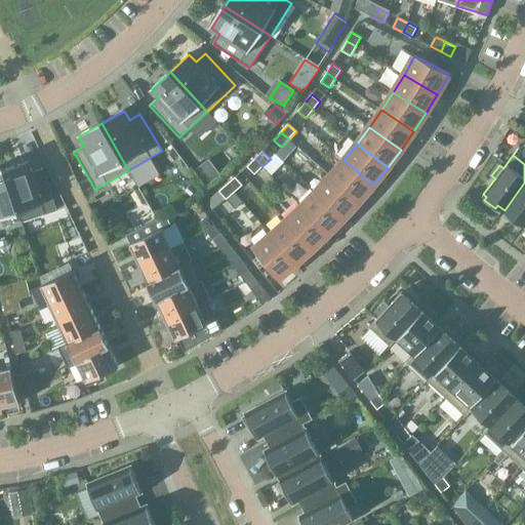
[(208,159),(195,169),(206,185),(220,174),(208,159)]
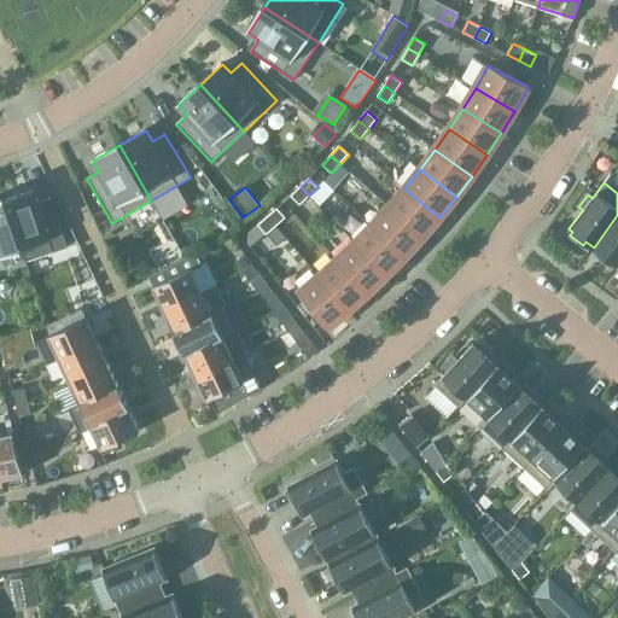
[(301,187),(291,197),(301,205),(309,196),(301,187)]
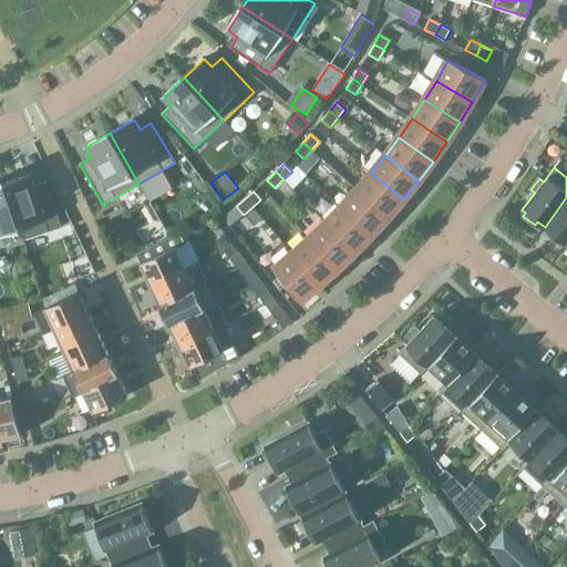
[(388,218),(403,199),(399,196),(371,173),(357,191),(388,218)]
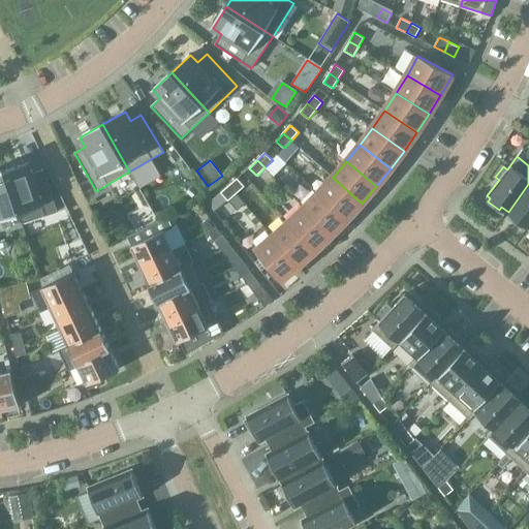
[(3,172),(7,183),(18,213),(22,224),(59,212),(44,169),(32,174),(29,163),(3,172)]
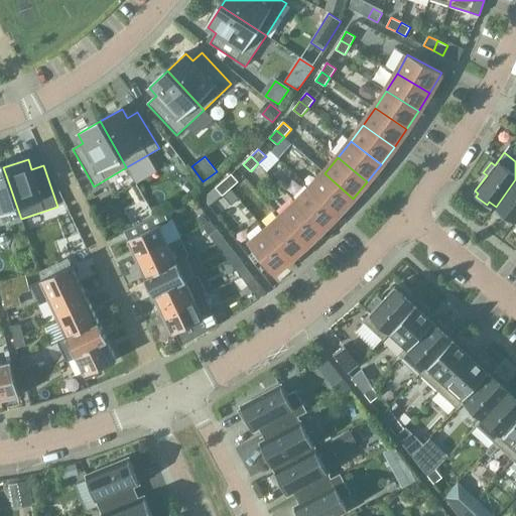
[(0,213),(17,208),(7,178),(3,167),(0,168),(0,213)]
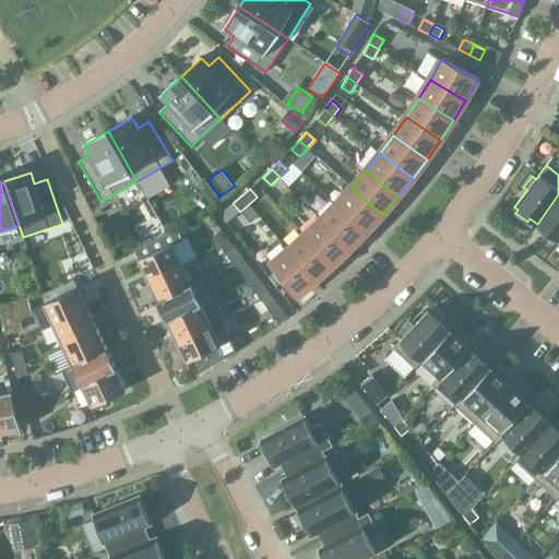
[(352,188),(336,204),(366,233),(382,215),(352,188)]
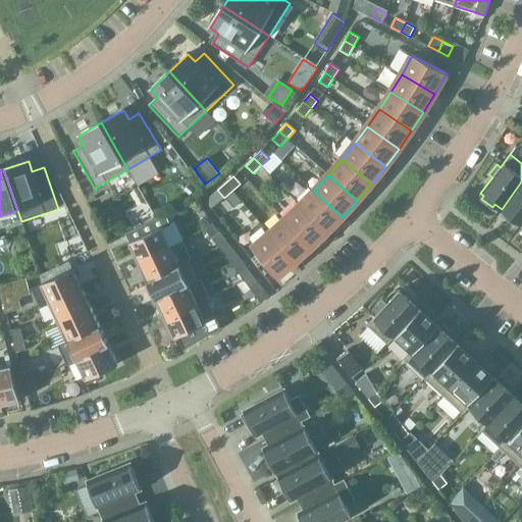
[(233,192),(242,185),(235,176),(226,184),(233,192)]
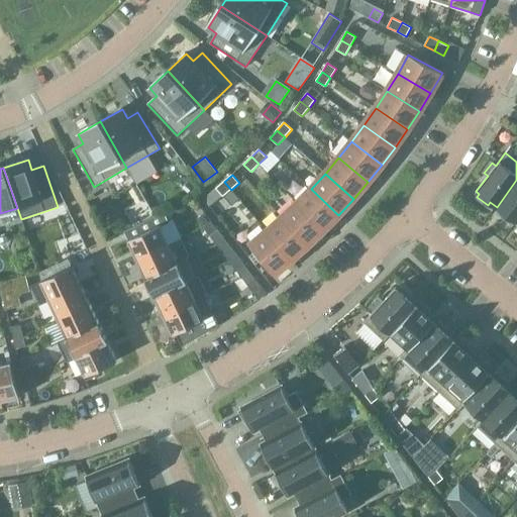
[(515,221),(516,222),(516,180),(497,207),(504,213),(502,216),(513,224),(515,221)]
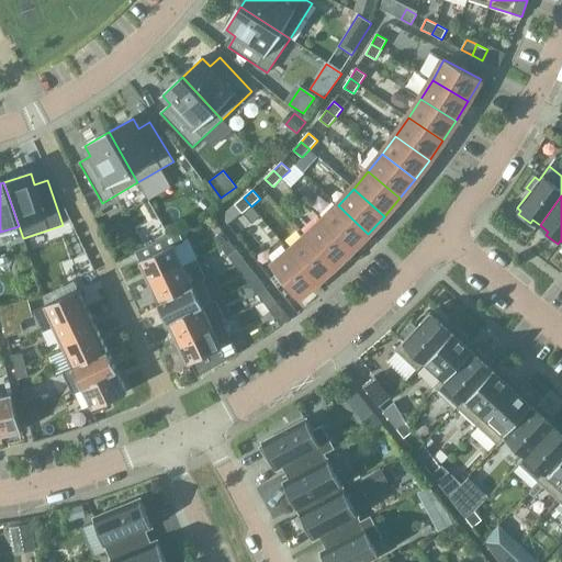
[(244,198),(235,205),(243,214),(244,212),(251,206),(244,198)]
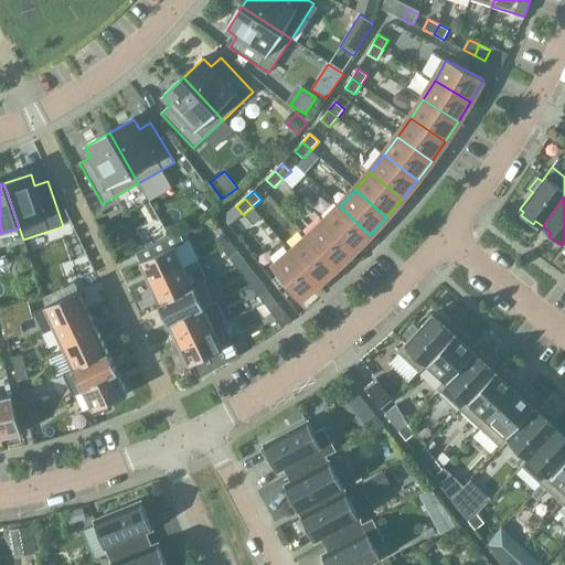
[(353,252),(370,235),(340,206),(324,222),(353,252)]
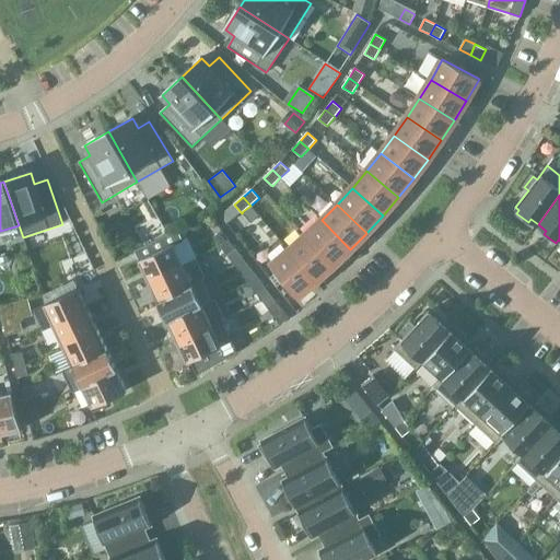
[(322,220),(305,235),(334,266),(350,249),(322,220)]
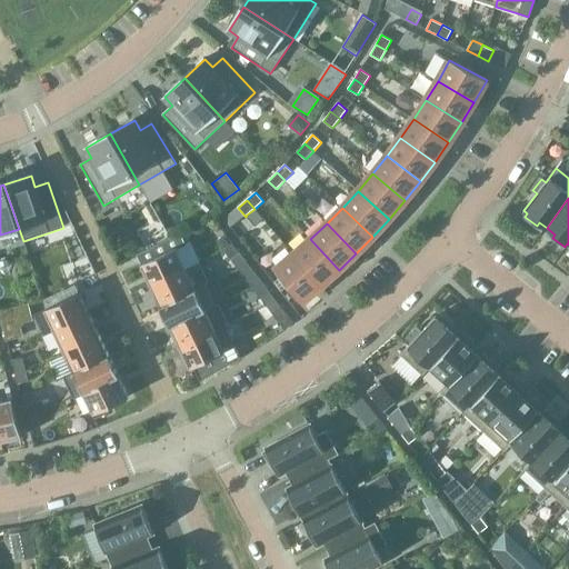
[(233,245),(226,235),(216,241),(223,251),(233,245)]
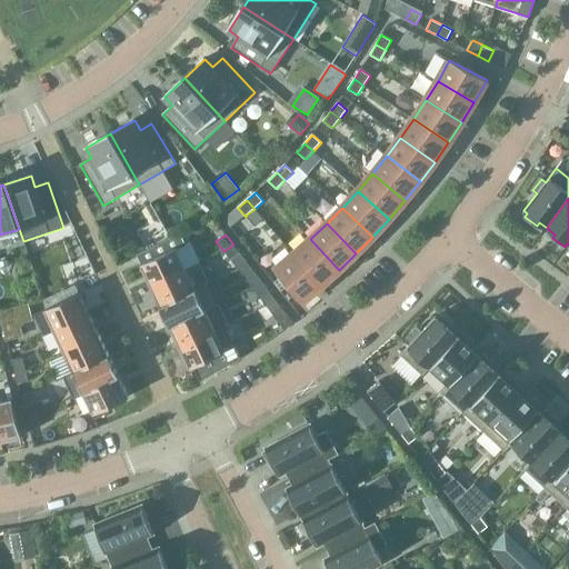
[(310,239),(293,255),(321,286),(339,270),(310,239)]
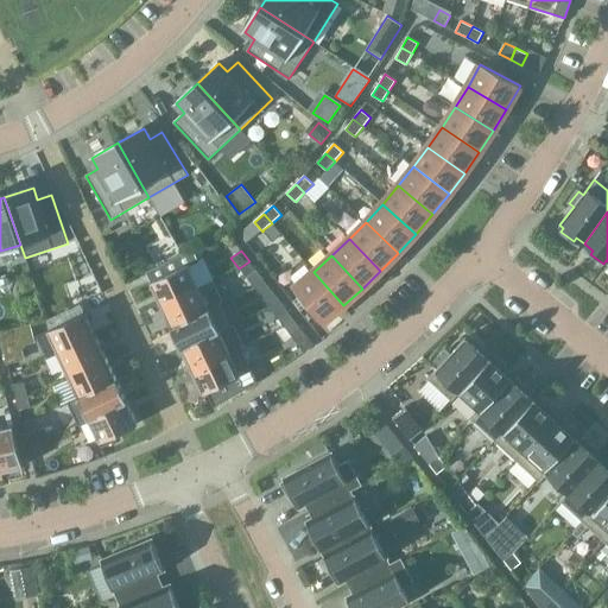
[(149,282),(160,304),(198,285),(188,263),(149,282)]
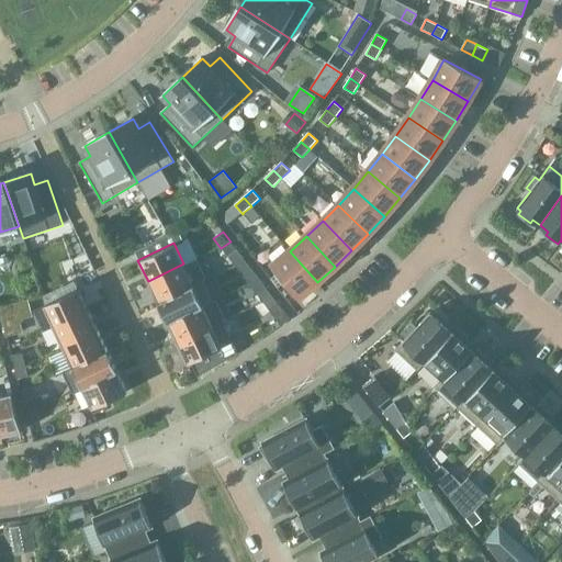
[(227,257),(235,266),(244,259),(237,249),(227,257)]
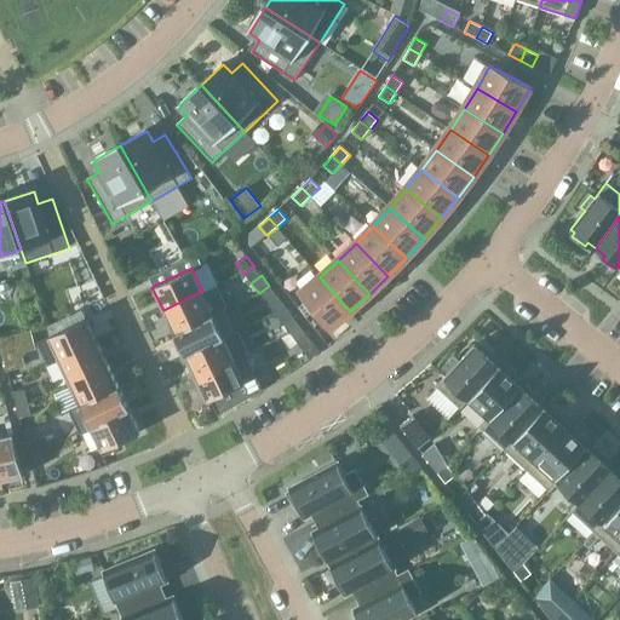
[(328,329),(350,311),(320,277),(300,293),(328,329)]
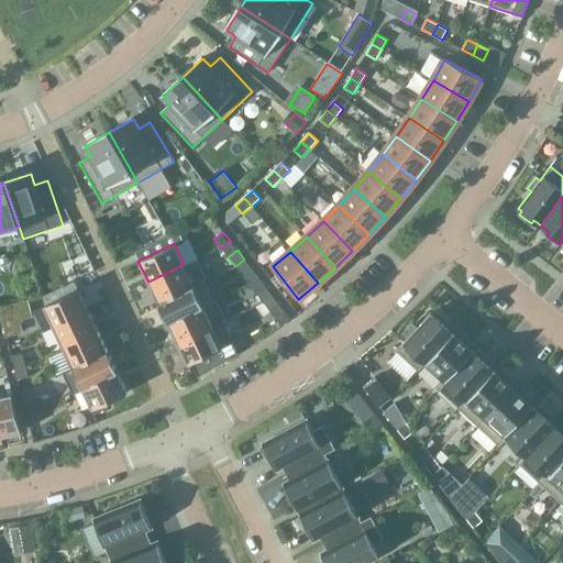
[(235,266),(243,276),(252,269),(244,260),(235,266)]
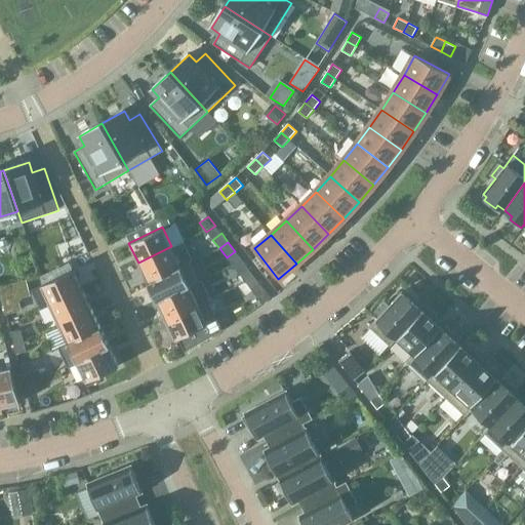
[(180,267),(171,246),(138,263),(148,282),(180,267)]
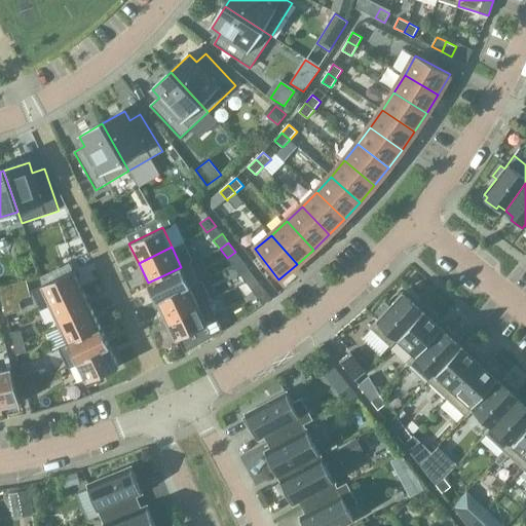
[(190,262),(181,267),(148,283),(157,303),(190,288),(199,283),(190,262)]
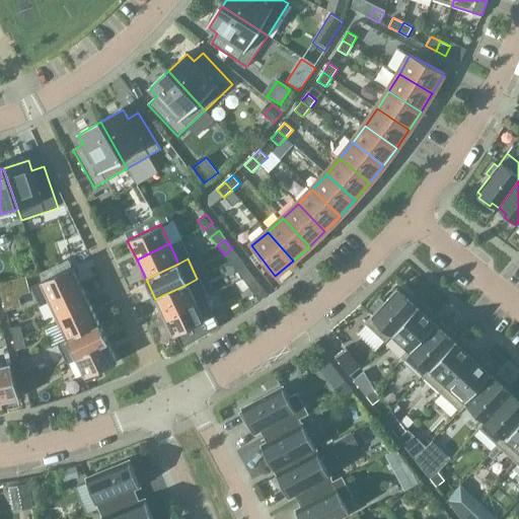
[(236,271),(243,280),(251,274),(244,265),(236,271)]
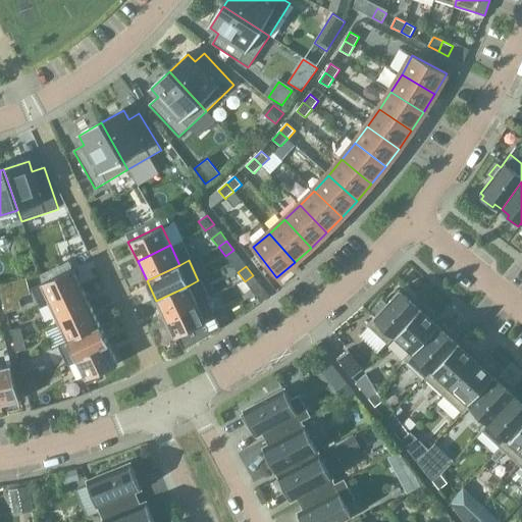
[(41,284),(31,289),(40,308),(50,303),(83,288),(73,268),(72,269),(44,282),(41,284)]
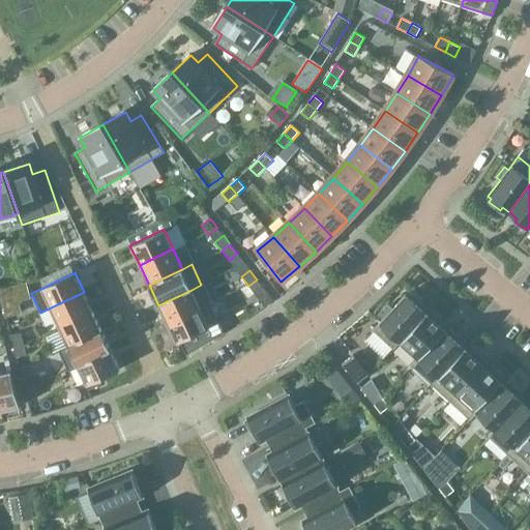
[(248,286),(255,294),(263,288),(257,280),(248,286)]
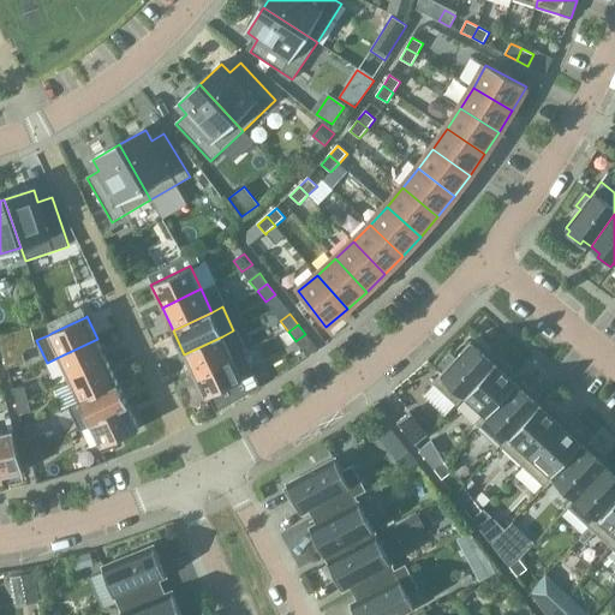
[(12,336),(0,339),(4,352),(16,348),(12,336)]
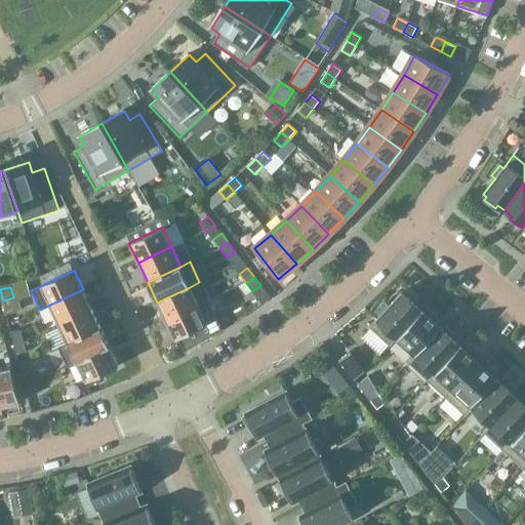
[(198,304),(190,287),(157,303),(165,320),(198,304)]
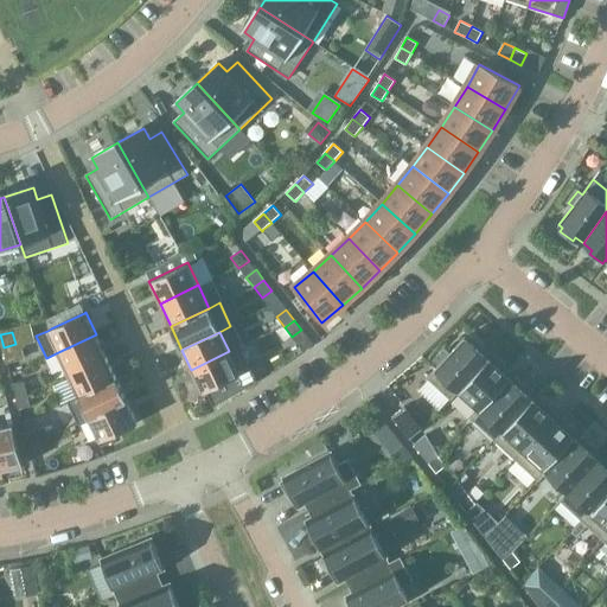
[(58,352),(68,374),(106,356),(96,334),(58,352)]
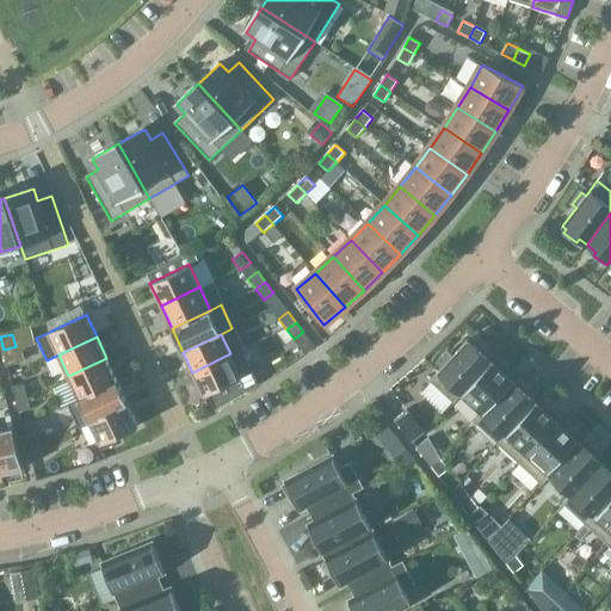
[(491,360),(483,353),(487,350),(475,339),(471,343),(468,340),(452,357),(448,352),(438,364),(442,368),(430,382),(452,402),(491,360)]
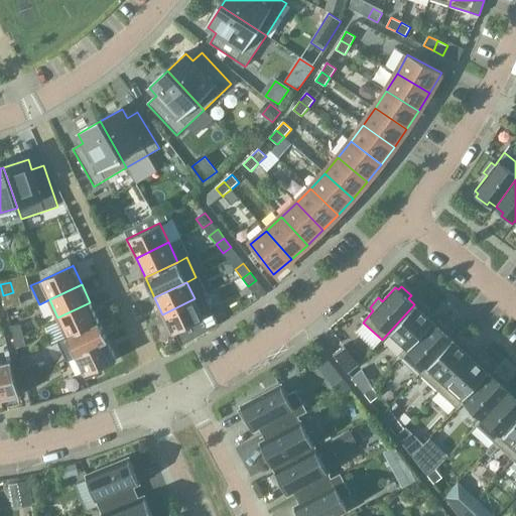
[(195,298),(162,314),(171,335),(175,333),(181,346),(219,325),(214,314),(204,294),(195,298)]
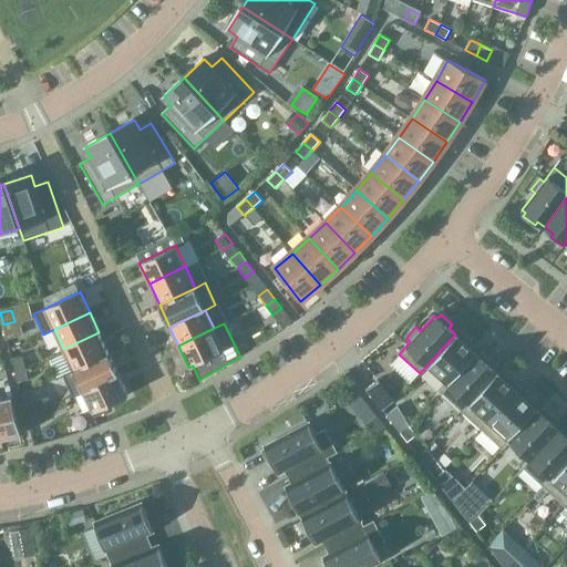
[(63,349),(73,370),(109,352),(99,332),(63,349)]
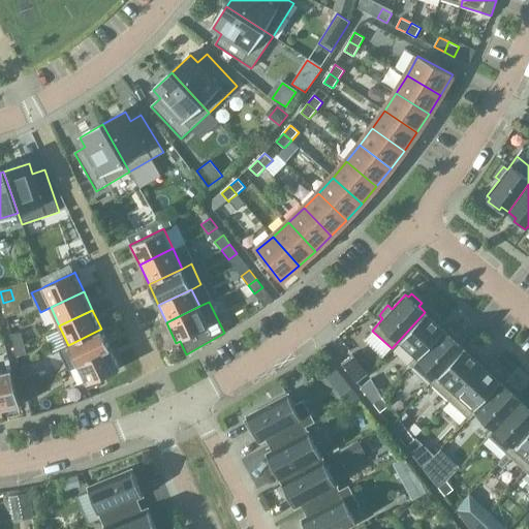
[(425,312),(399,341),(400,342),(417,358),(418,359),(444,330),(443,329),(438,324),(441,320),(430,311),(428,314),(425,312)]
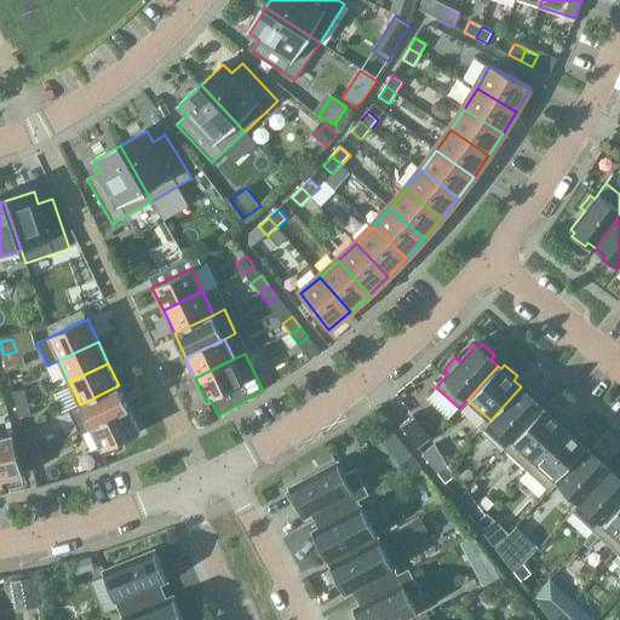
[(81,434),(91,429),(131,411),(119,385),(80,405),(69,409),(81,434)]
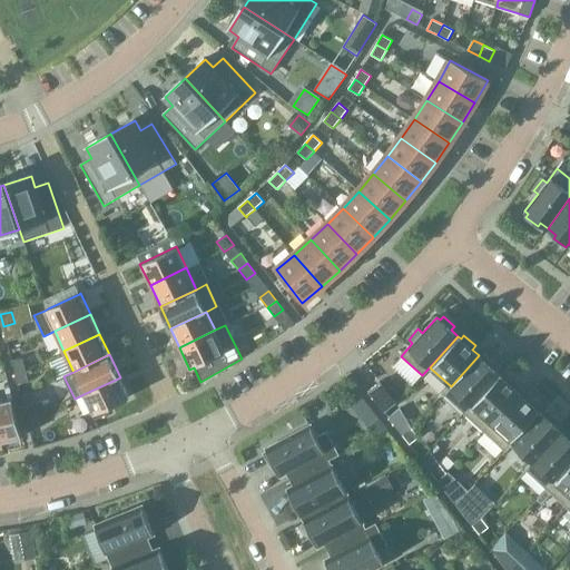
[(450,385),(442,393),(443,394),(463,413),(500,375),(498,374),(492,369),(495,364),(484,354),(481,357),(479,355),(451,386),(450,385)]
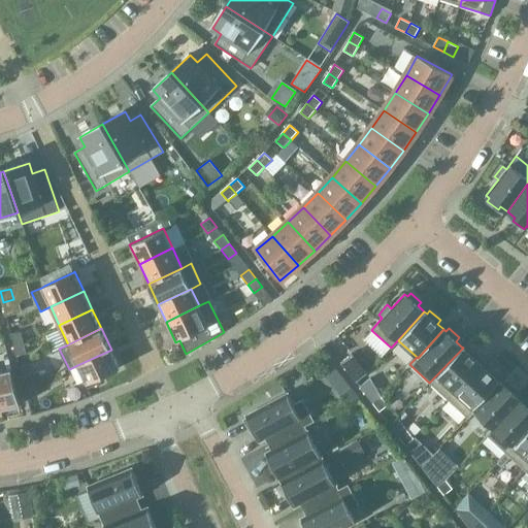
[(11,334),(13,345),(24,343),(22,332),(11,334)]
